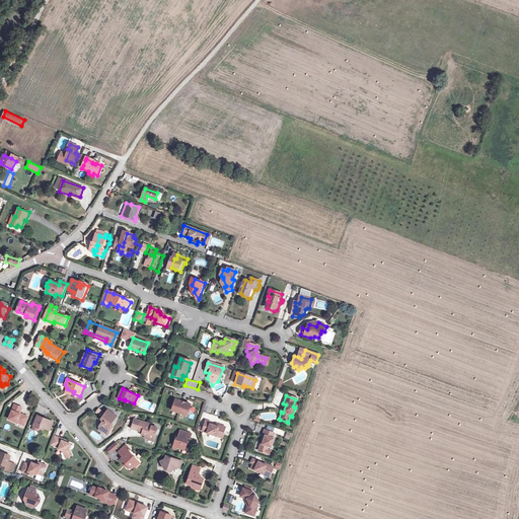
[(187,403),(183,402),(179,400),(178,402),(174,401),(171,412),(187,417),(191,406),(187,404),(187,403)]
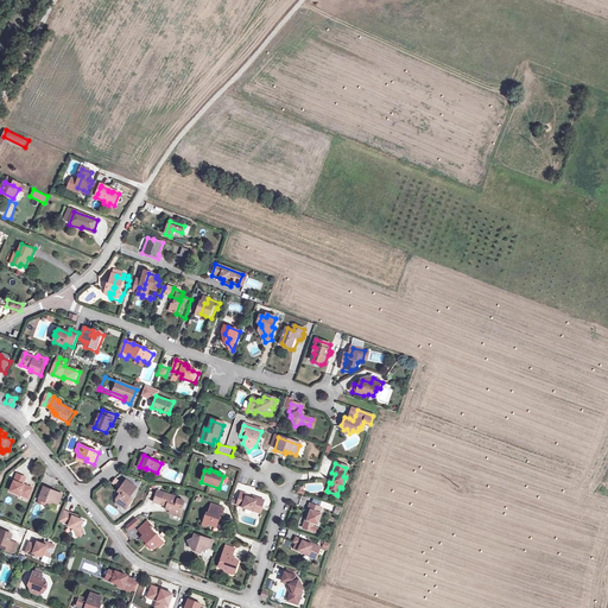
[(12,492),(23,496),(24,494),(32,496),(35,489),(25,485),(27,479),(19,475),(12,492)]
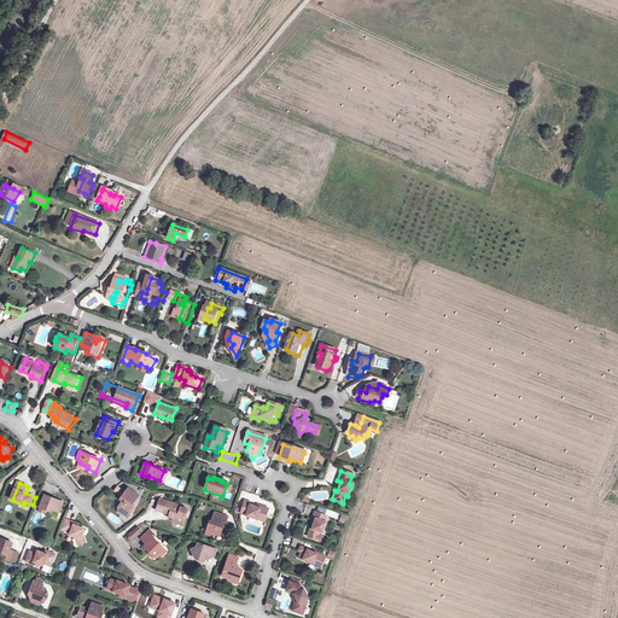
[(141,496),(129,488),(123,496),(124,497),(123,500),(124,501),(120,507),(120,513),(124,517),(126,513),(127,514),(130,511),(134,512),(136,508),(133,507),(141,496)]
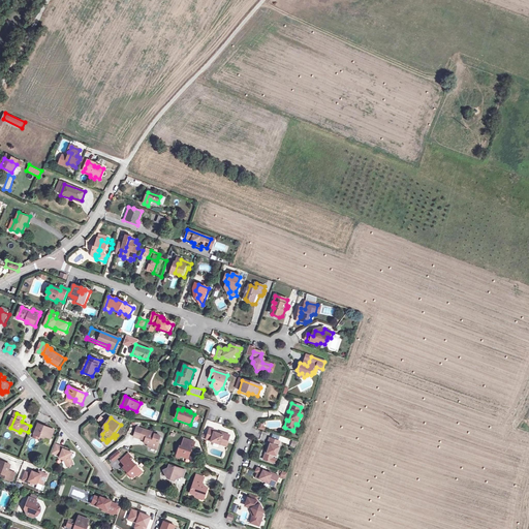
[(37,431),(36,434),(34,437),(40,439),(41,436),(42,437),(43,434),(50,436),(53,438),(56,429),(40,424),(37,431)]
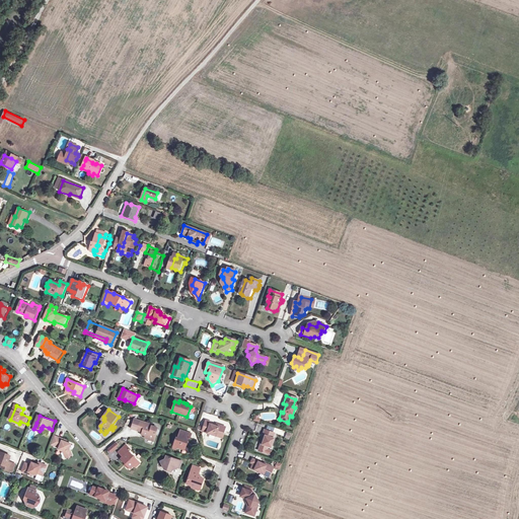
[(131,430),(137,432),(141,422),(135,420),(131,430)]
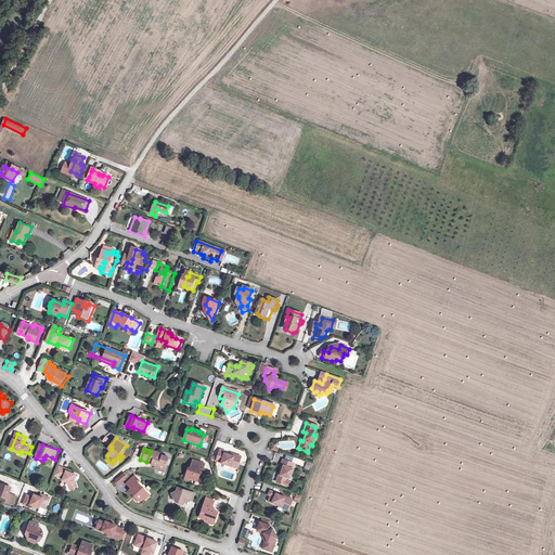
[(162,469),(160,473),(165,474),(166,469),(169,462),(170,459),(164,456),(163,460),(158,457),(154,456),(155,453),(151,451),(146,462),(152,464),(151,466),(156,468),(162,469)]
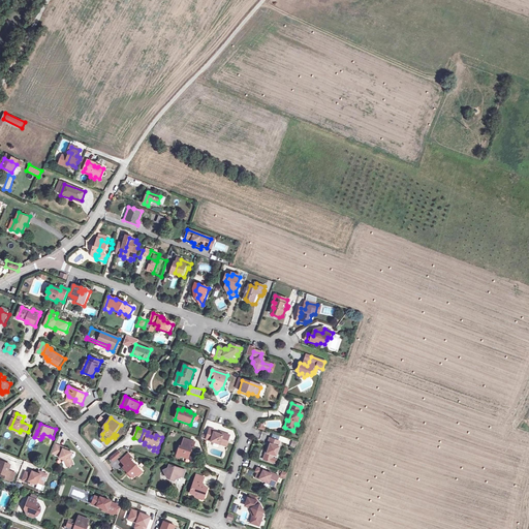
[(205,440),(219,445),(220,443),(226,445),(229,436),(223,434),(222,436),(219,435),(214,433),(215,432),(209,430),(205,440)]
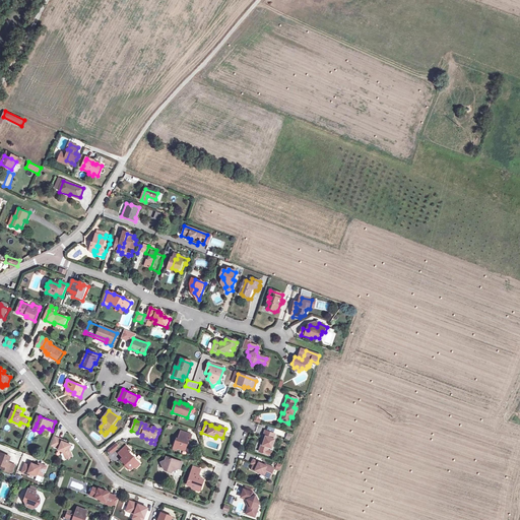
[(179,431),(174,446),(175,449),(178,449),(185,452),(189,439),(190,440),(191,435),(179,431)]
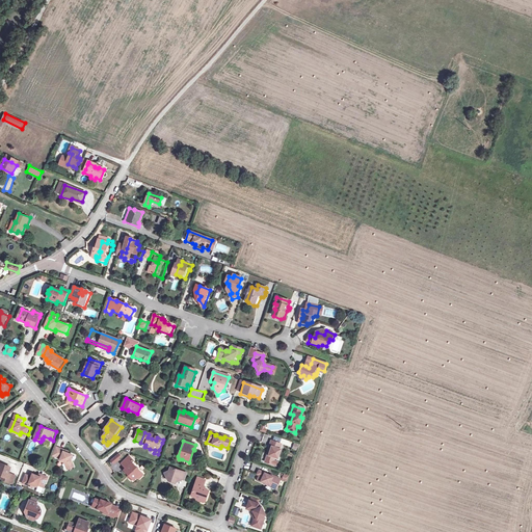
[(269,455),(267,454),(264,462),(273,466),(276,457),(278,458),(282,450),(281,449),(282,445),(271,441),(269,446),(272,446),(270,451),(269,455)]
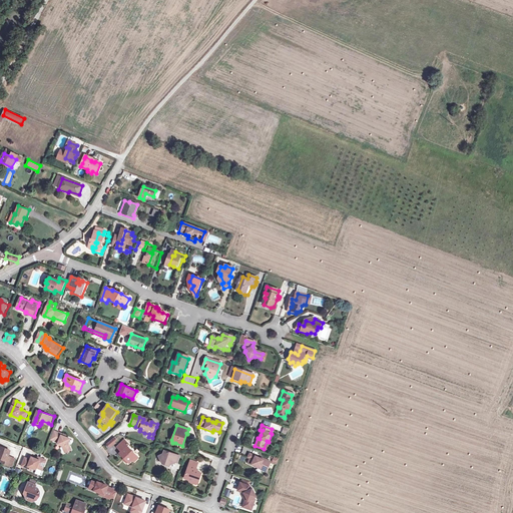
[(61,437),(60,439),(59,443),(63,445),(62,446),(65,452),(71,450),(68,443),(70,438),(66,436),(63,435),(65,431),(60,429),(58,436),(61,437)]
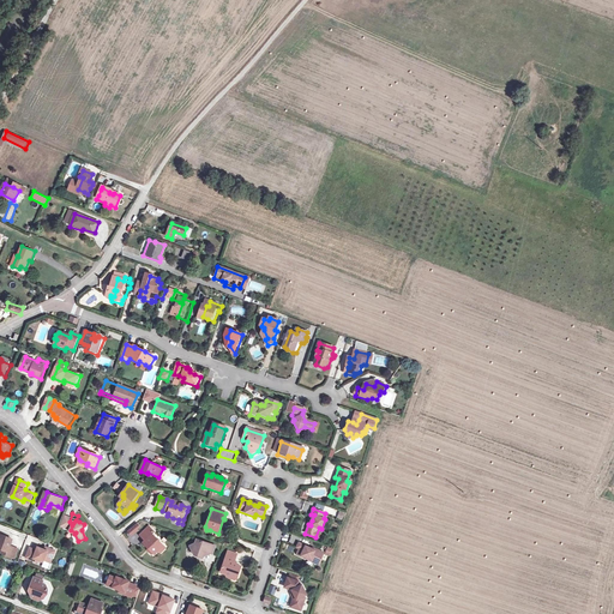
[(148,548),(152,554),(163,546),(154,534),(155,533),(150,527),(140,535),(144,541),(142,541),(148,548)]
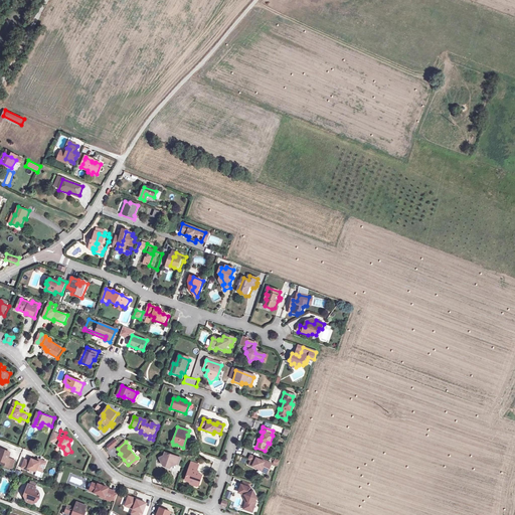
[(2,465),(8,468),(11,461),(6,459),(8,455),(0,451),(0,462),(2,463),(2,465)]
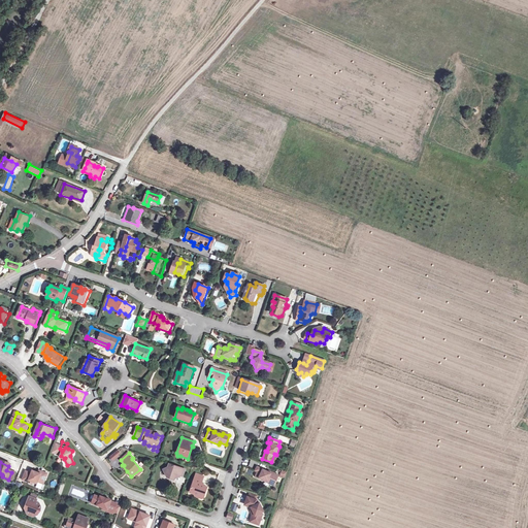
[(168,467),(163,469),(165,475),(170,477),(169,479),(174,481),(176,475),(183,477),(186,469),(169,464),(168,467)]
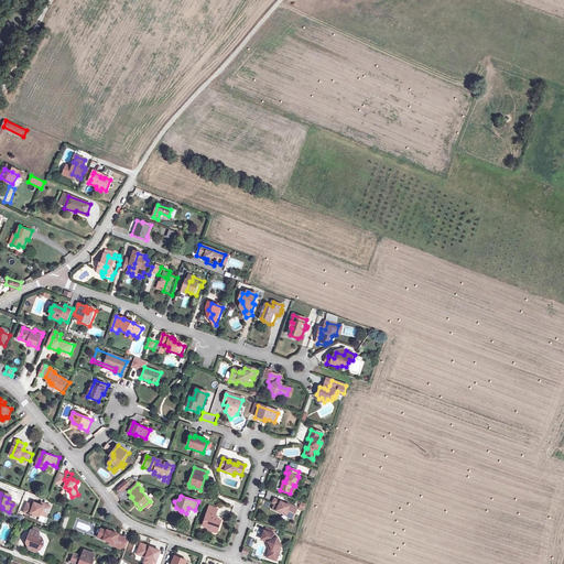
[(299,508),(291,503),(290,508),(286,506),(288,505),(274,499),(272,503),(274,505),(273,509),(284,514),(285,513),(293,517),(299,508)]
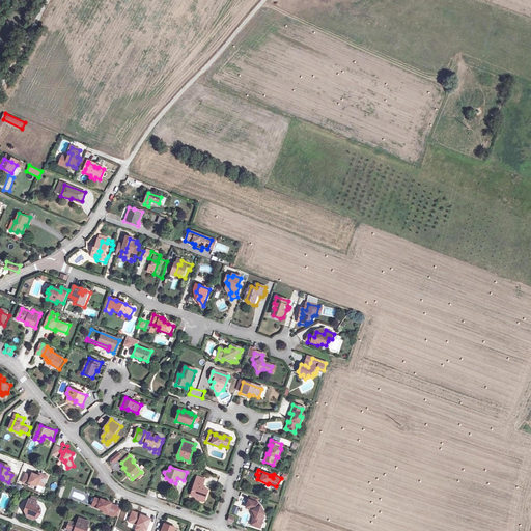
[(143,475),(141,472),(132,479),(134,481),(143,475)]
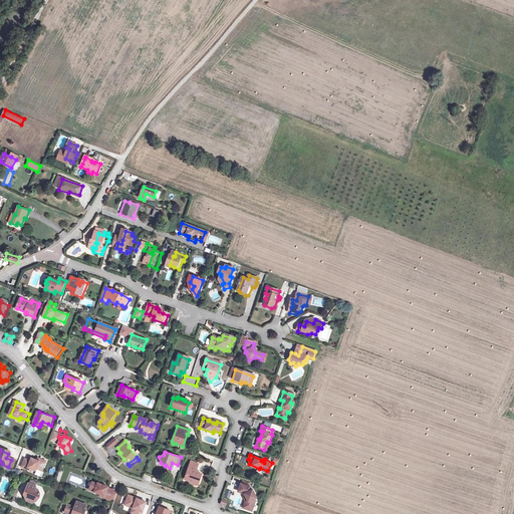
[(30,462),(25,460),(21,468),(31,472),(32,470),(36,472),(36,470),(42,472),(46,462),(38,459),(37,461),(31,459),(30,462)]
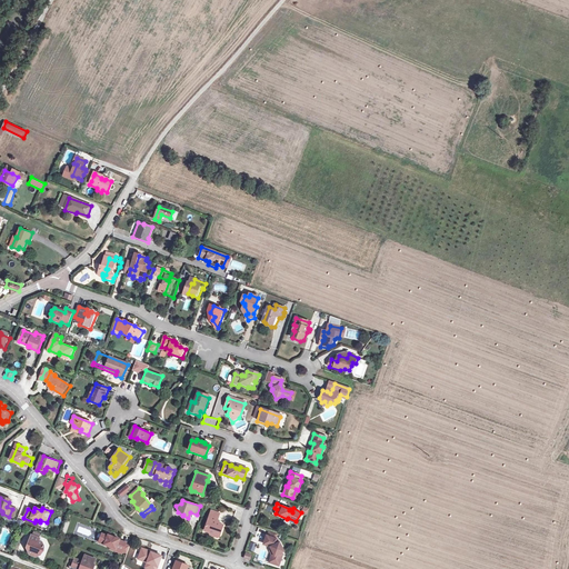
[(217,525),(217,522),(220,513),(211,511),(206,530),(209,532),(211,535),(215,533),(220,536),(225,525),(219,523),(218,525),(217,525)]
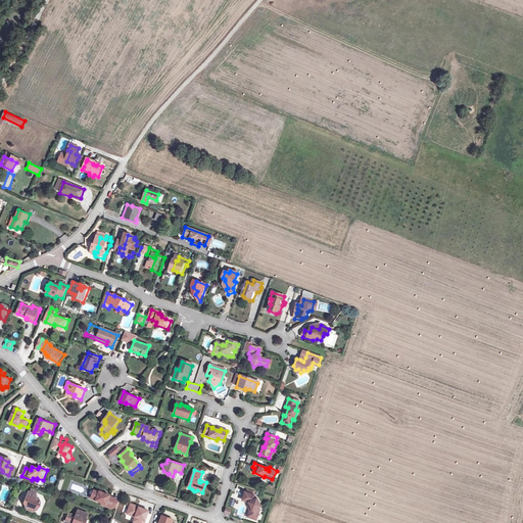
[(104,505),(103,507),(110,510),(114,501),(108,497),(109,496),(105,494),(104,496),(102,495),(102,493),(98,492),(97,493),(92,491),(90,496),(95,498),(95,502),(101,504),(104,505)]
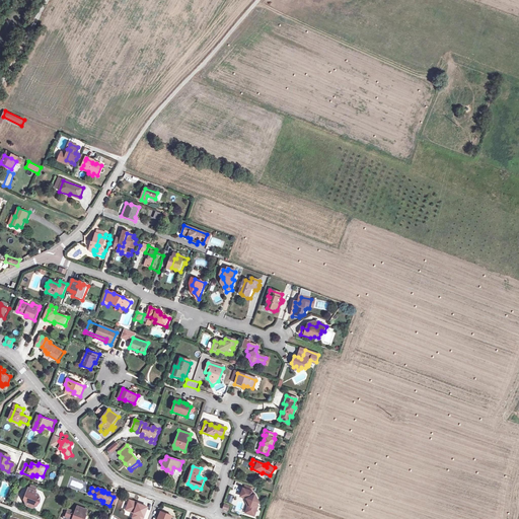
[(27,497),(25,503),(27,507),(32,509),(33,506),(34,506),(38,507),(41,499),(39,496),(35,495),(36,492),(28,490),(26,497),(27,497)]
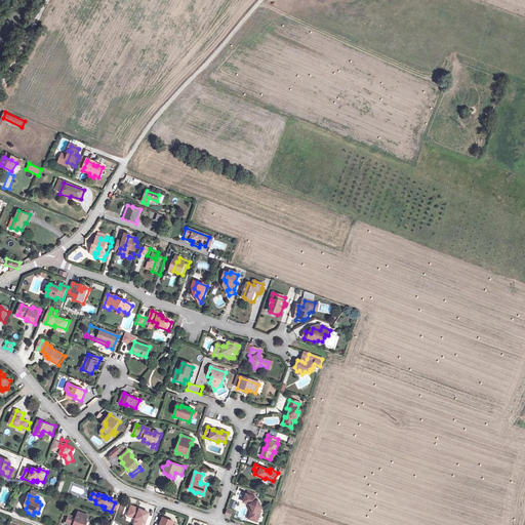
[(253,513),(251,520),(257,523),(261,513),(260,510),(261,509),(259,501),(256,500),(255,497),(247,495),(244,503),(251,506),(251,508),(253,513)]
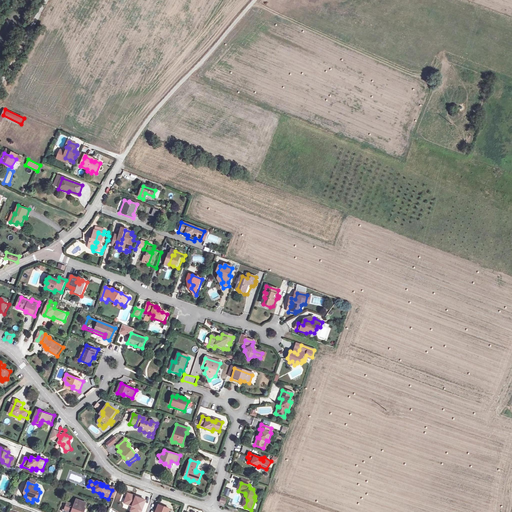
[(140,511),(144,500),(127,494),(124,504),(132,506),(130,511),(132,511),(140,511)]
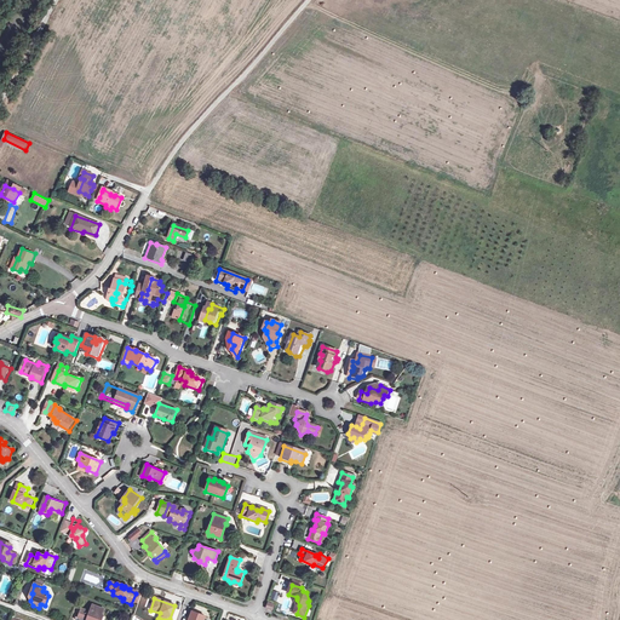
[(268,601),(265,608),(273,610),(276,603),(268,601)]
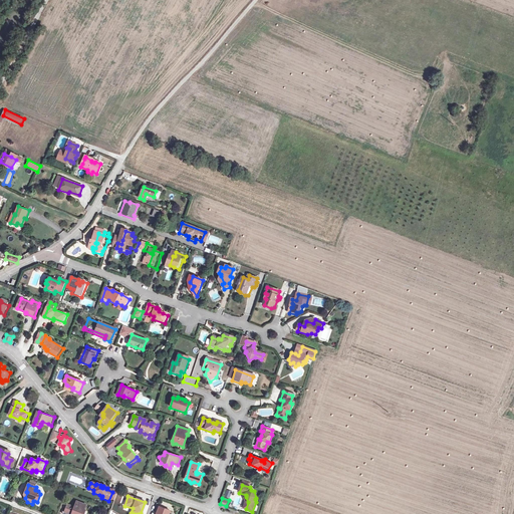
[(73,512),(71,513),(84,513),(86,510),(84,507),(86,504),(76,501),(74,507),(67,504),(64,513),(67,513),(68,513),(69,511),(73,512)]
